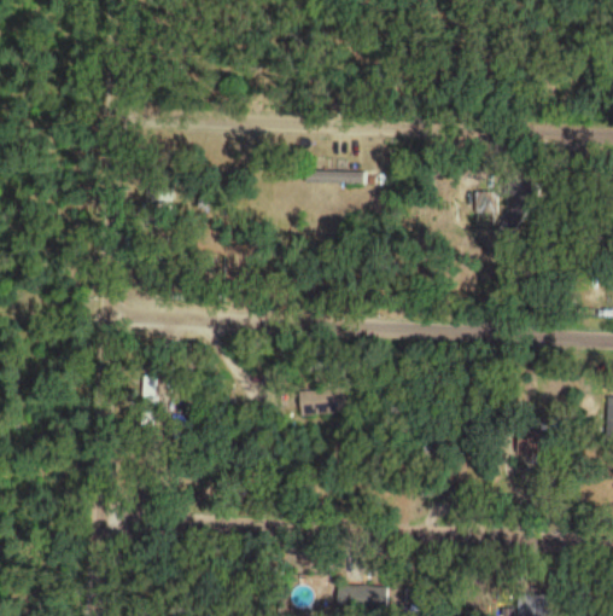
[(494,219),(494,193),(476,193),(476,219),(494,219)]
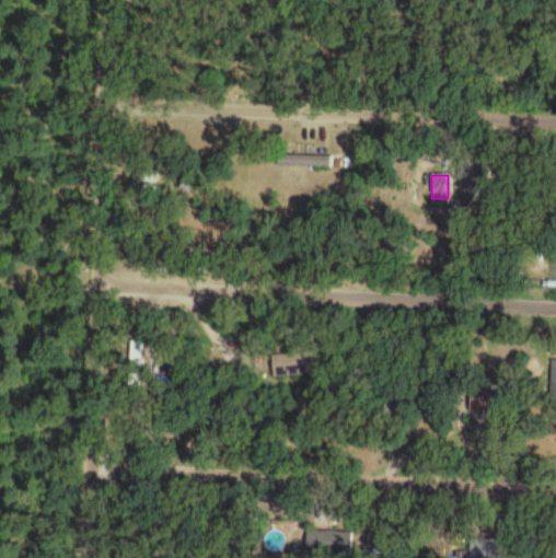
[(128,384),(141,385),(142,341),(129,341),(128,384)]
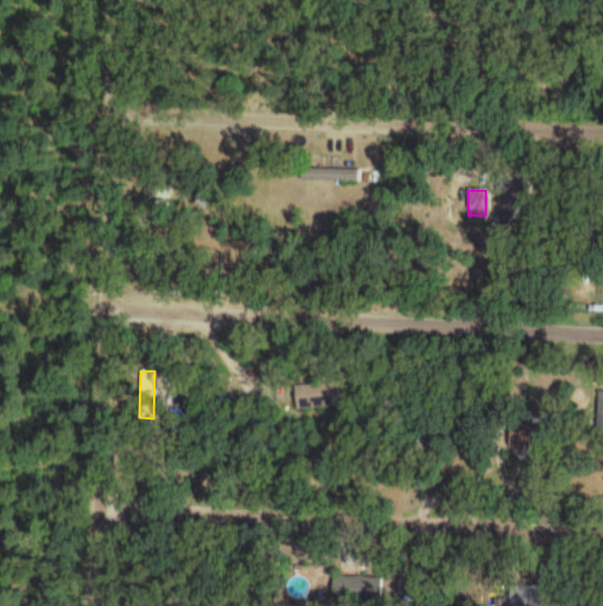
[(329,383),(293,385),(294,409),(331,406),(329,383)]
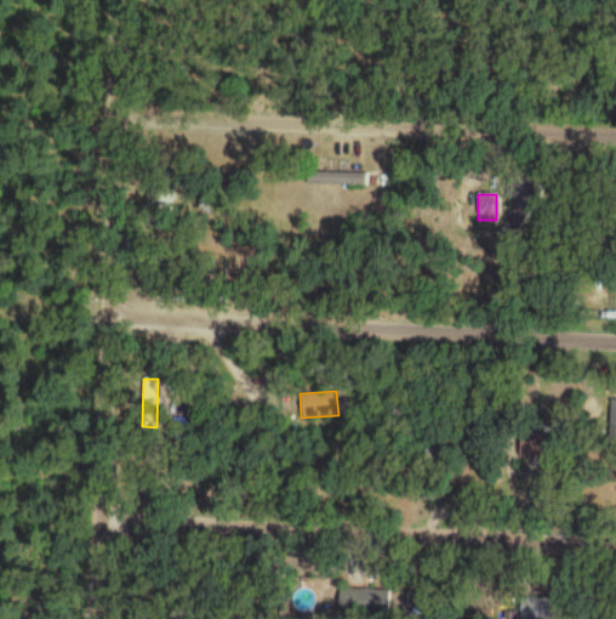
[(388,589),(338,588),(338,615),(388,617),(388,589)]
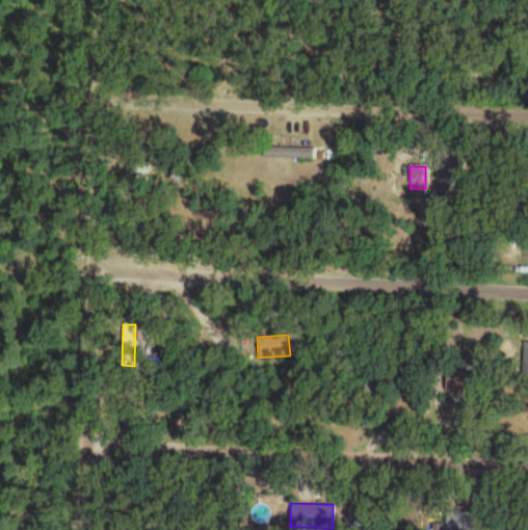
[(455,529),(457,524),(447,521),(445,529),(455,529)]
